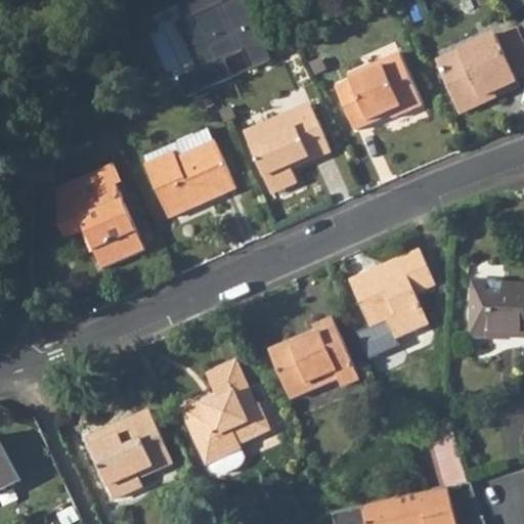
[(251,71),(271,60),(244,0),(231,0),(222,4),(220,0),(187,0),(177,5),(184,22),(177,25),(198,70),(178,79),(187,98),(208,89),(232,78),(224,59),(243,51),(251,71)]
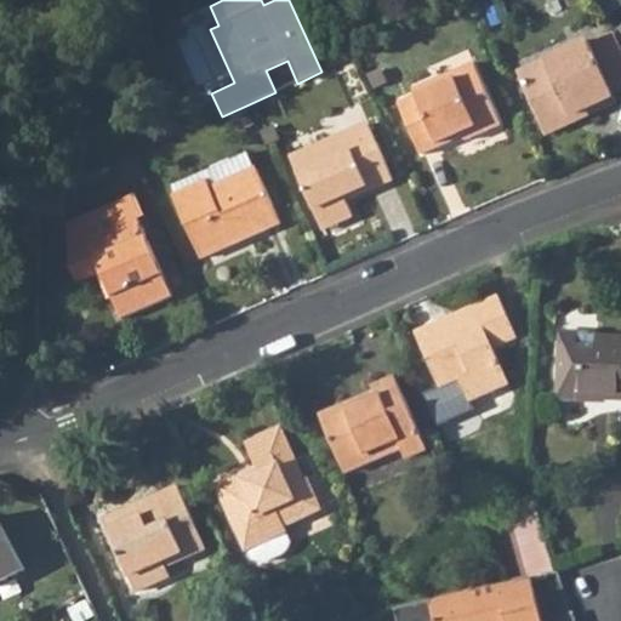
[(620,0),(598,0),(607,15),(620,7),(620,0)]
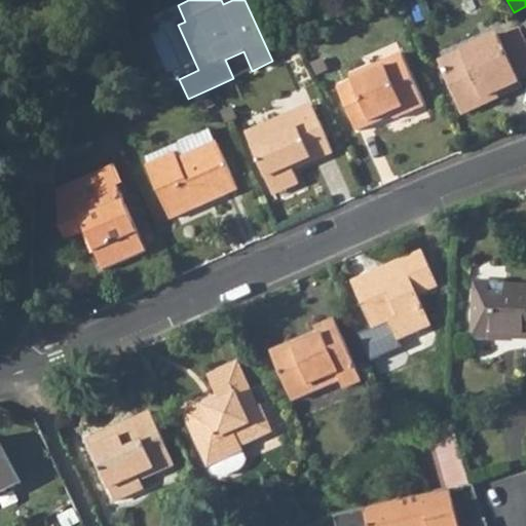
[(498,35),(520,80),(525,77),(525,41),(518,26),(498,35)]
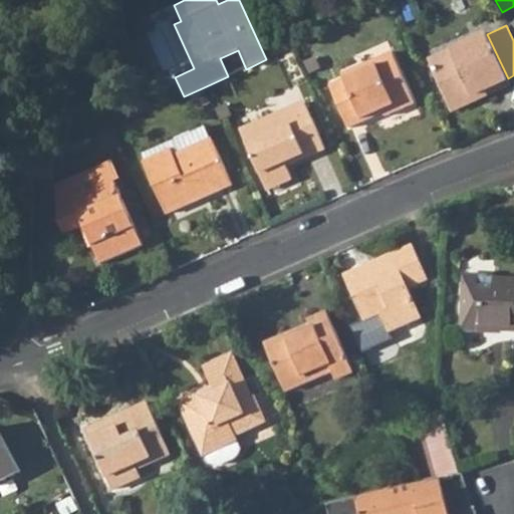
[(487,34),(428,61),(451,110),(510,83),(508,78),(487,34)]
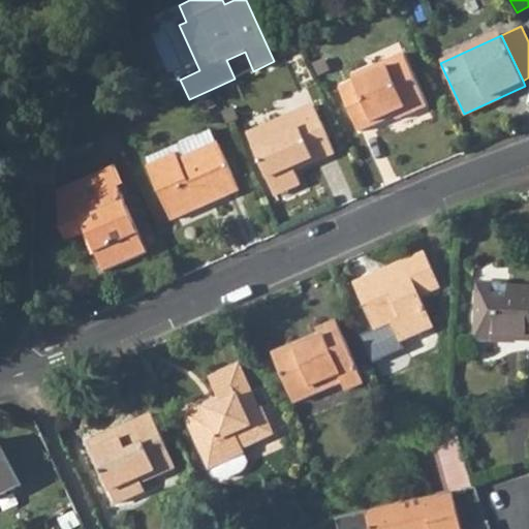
[(371,74),(340,89),(359,132),(395,116),(397,120),(427,106),(404,54),(369,70),(371,74)]
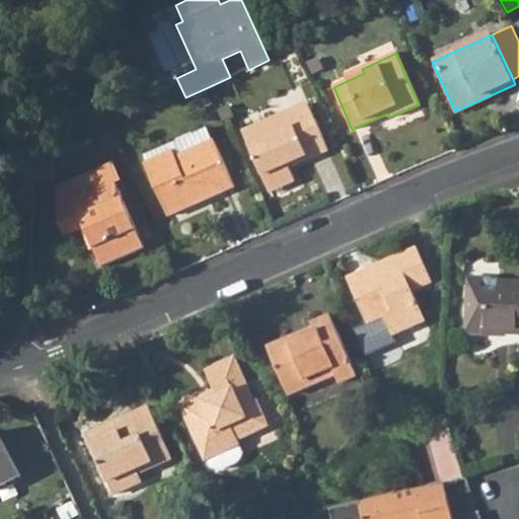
[(307,104),(242,133),(267,189),(293,176),(289,167),(328,150),(307,104)]
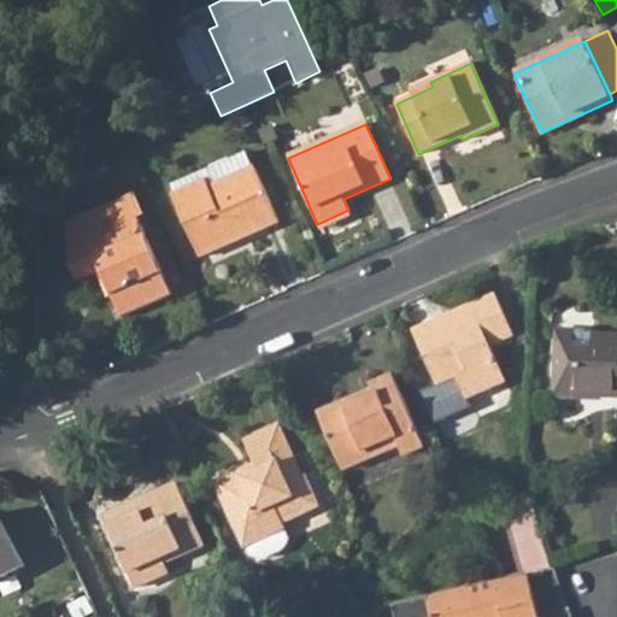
[(169,186),(174,195),(206,181),(210,188),(253,169),(246,152),(169,186)]
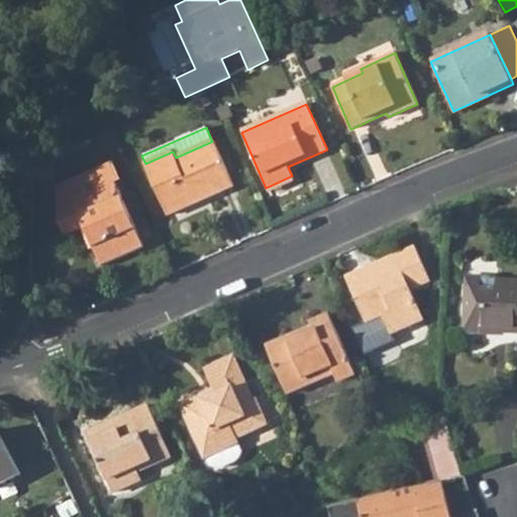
[(173,151),(145,164),(168,214),(232,186),(212,141),(176,158),(173,151)]
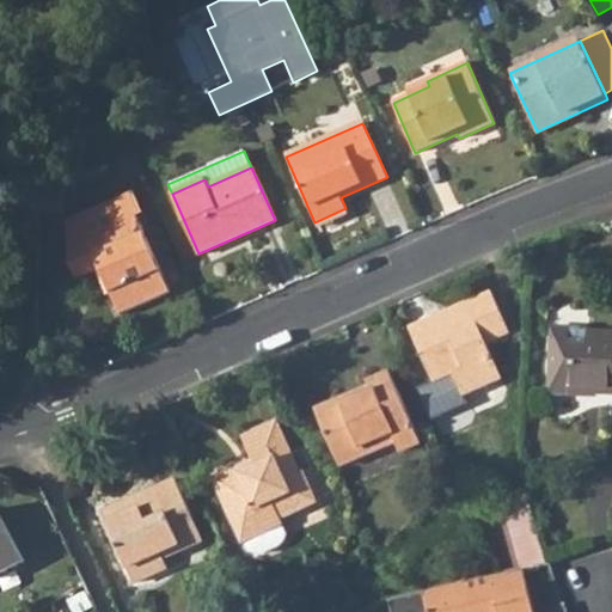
[(118,224),(69,244),(71,263),(75,274),(99,264),(121,313),(171,293),(139,215),(142,214),(133,193),(110,202),(118,224)]
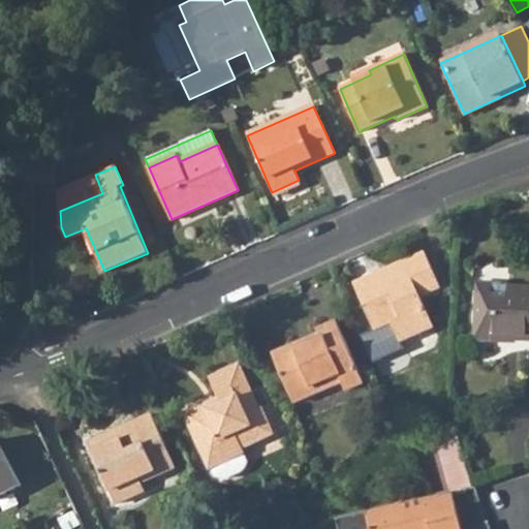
[(59,190),(60,211),(102,193),(95,175),(59,190)]
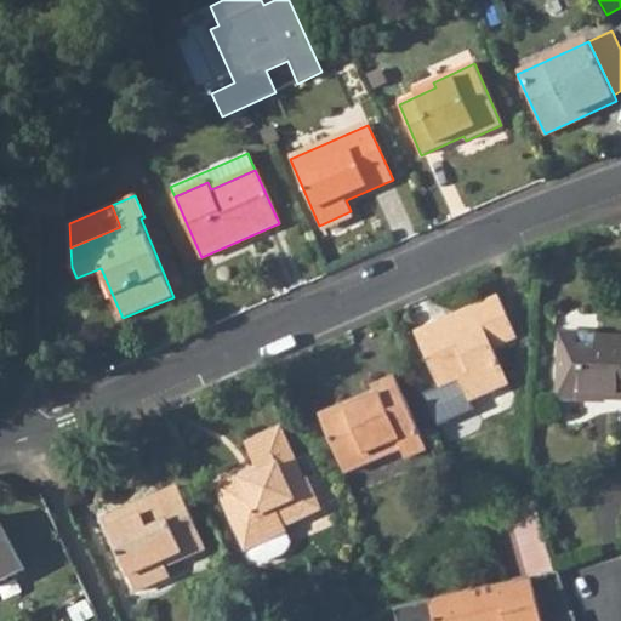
[(319,226),(322,231),(353,216),(351,211),(319,226)]
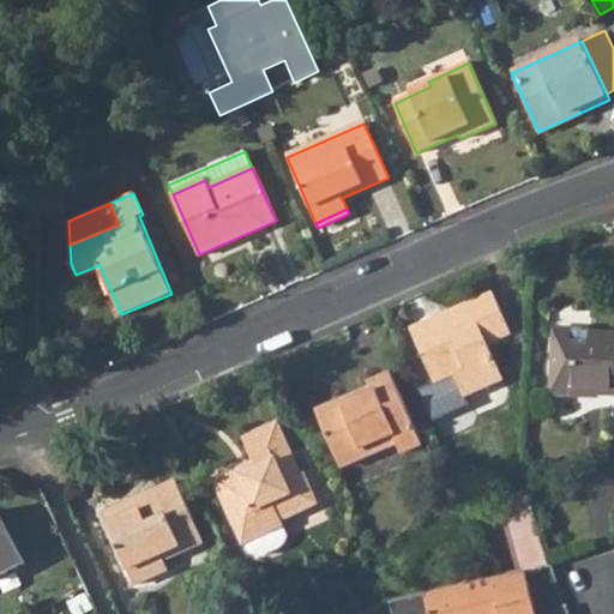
[(494,296),(411,332),(435,386),(455,378),(464,401),(469,398),(500,385),(504,383),(488,348),(512,338),(494,296)]
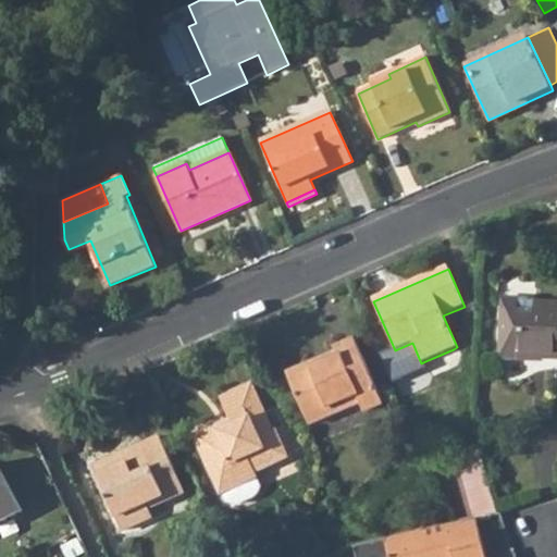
[(523,308),(503,307),(500,357),(556,359),(556,304),(524,302),(523,308)]
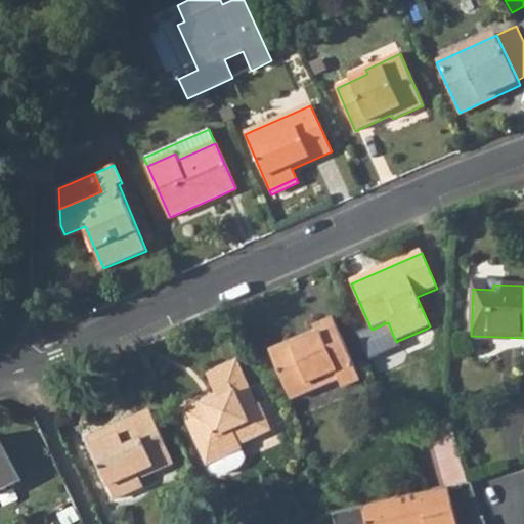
[(316,334),(270,352),(290,401),(338,381),(342,389),(359,382),(335,320),(314,330),(316,334)]
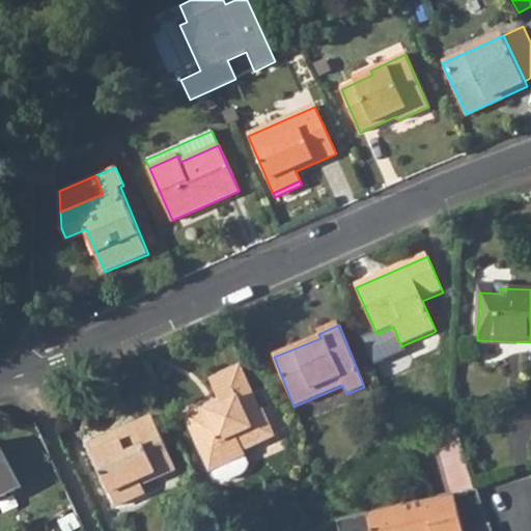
[(406,344),(410,354),(437,342),(432,333),(406,344)]
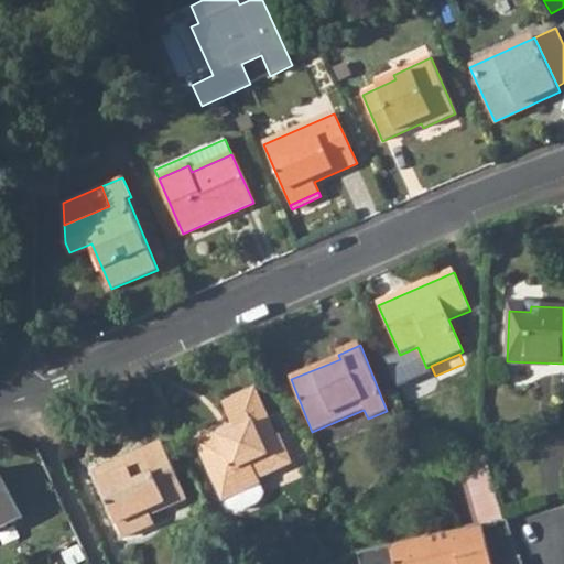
[(234,427),(198,444),(225,502),(226,502),(229,511),(242,512),(256,507),(264,496),(260,487),(261,486),(258,479),(292,465),(280,437),(275,440),(255,391),(224,405),(234,427)]
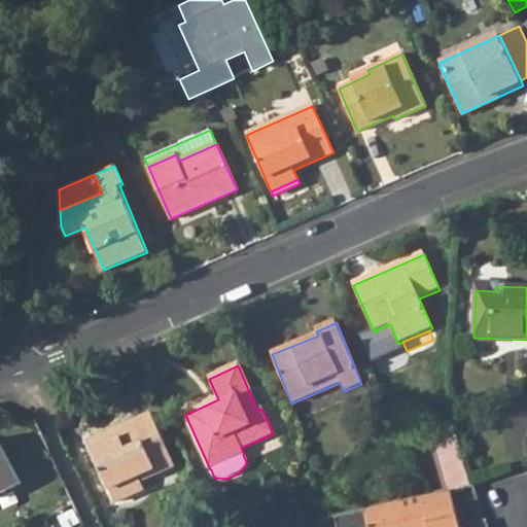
[(117,432),(90,445),(113,503),(142,491),(137,478),(172,463),(152,415),(115,430),(117,432)]
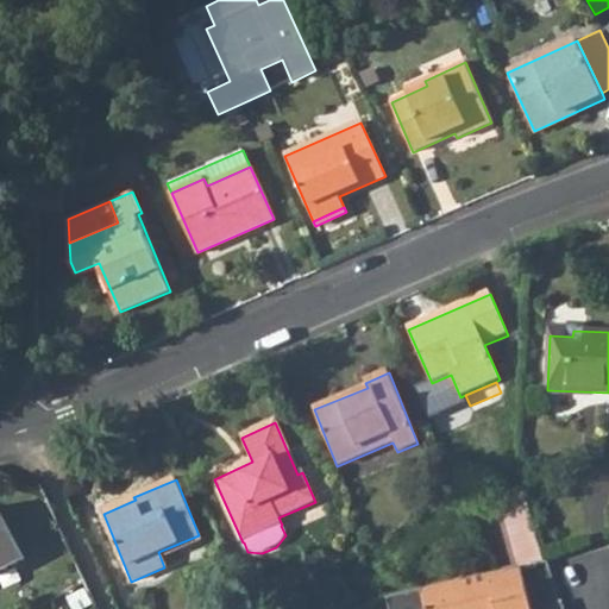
[(527,504),(502,512),(518,567),(523,566),(544,563),(534,527),(538,526),(532,506),(528,507),(527,504)]
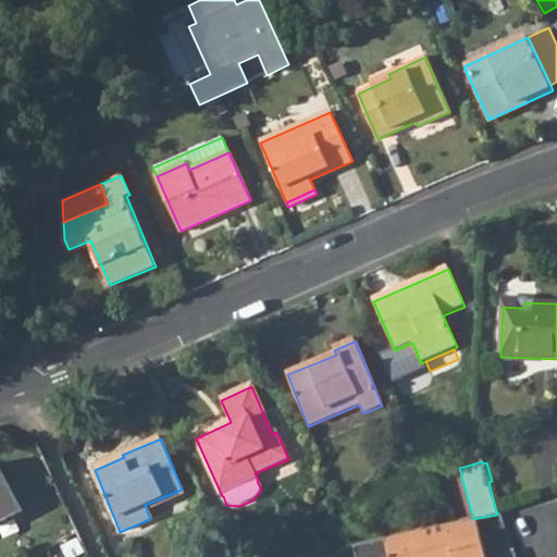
[(0,523),(23,511),(0,468),(0,523)]
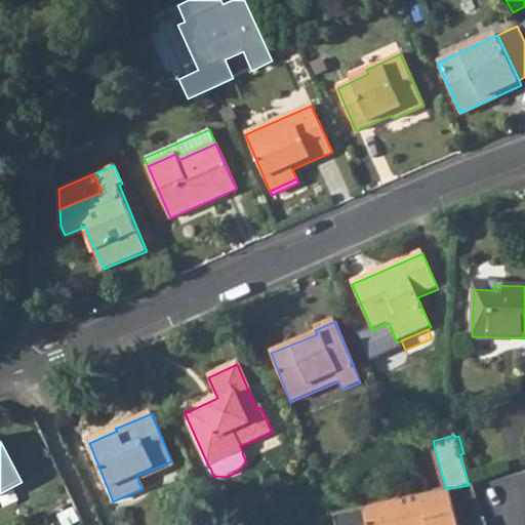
[(459,524),(451,488),(446,489),(426,492),(334,514),(332,515),(335,524),(459,524)]
